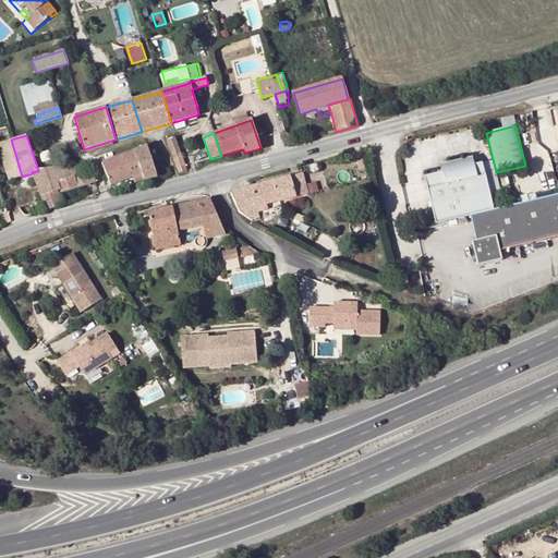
[(179,174),(187,172),(176,138),(168,141),(179,174)]
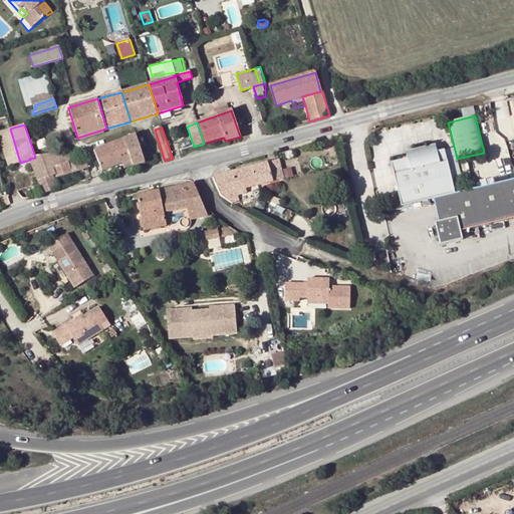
[(10,129),(0,132),(0,143),(7,167),(20,163),(10,129)]
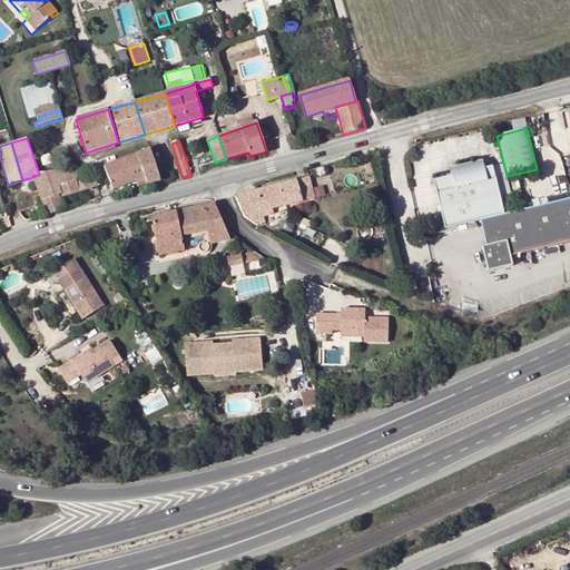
[(160,180),(149,149),(105,167),(114,190),(136,182),(145,178),(147,184),(160,180)]
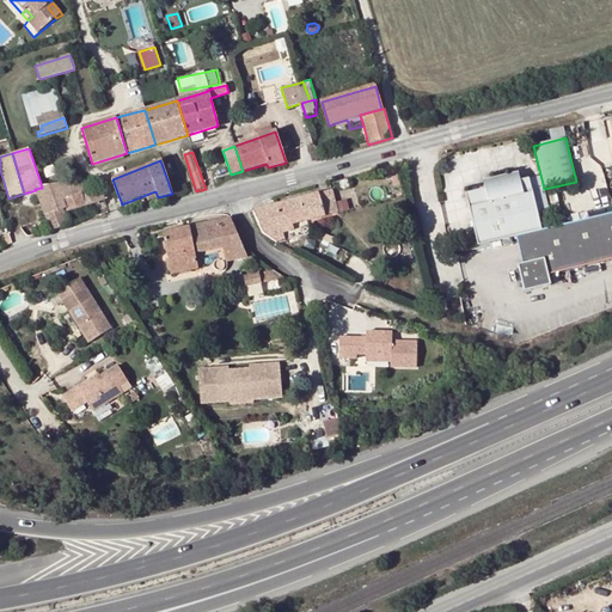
[(466,194),(478,246),(515,237),(542,232),(530,179),(520,181),(519,175),(484,183),(485,189),(466,194)]
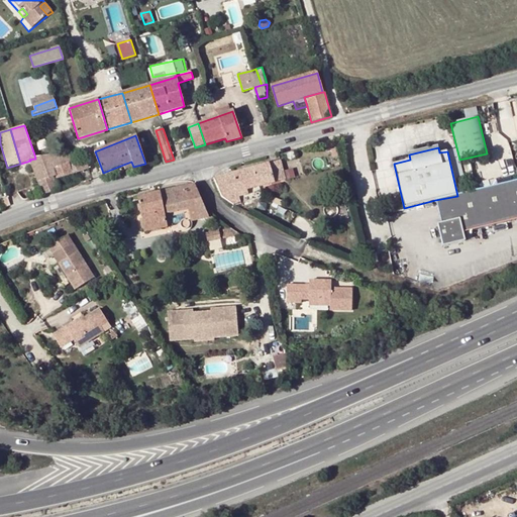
[(30,161),(43,195),(58,190),(55,180),(89,169),(85,161),(70,166),(70,164),(73,162),(70,156),(62,158),(60,153),(35,159),(29,160),(30,161)]
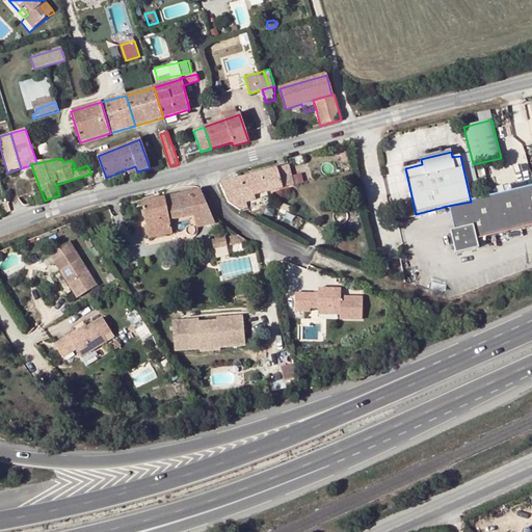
[(135,166),(127,169),(129,176),(137,171),(135,166)]
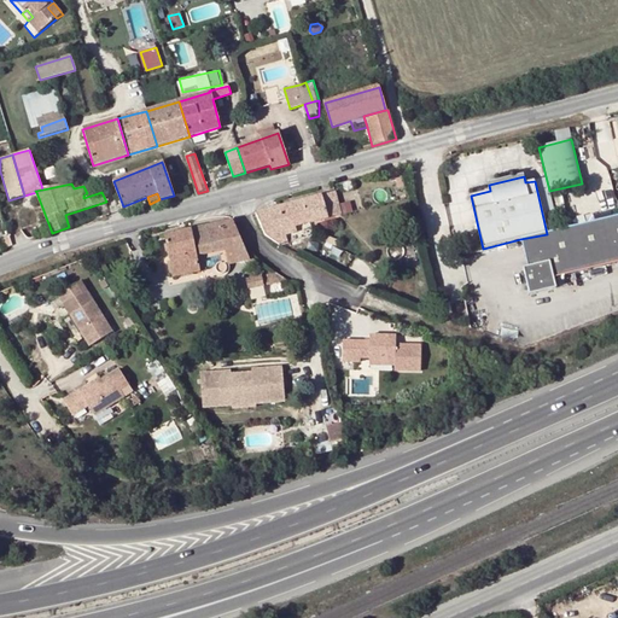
[(340,215),(336,193),(257,215),(266,237),(281,246),(314,237),(310,223),(340,215)]
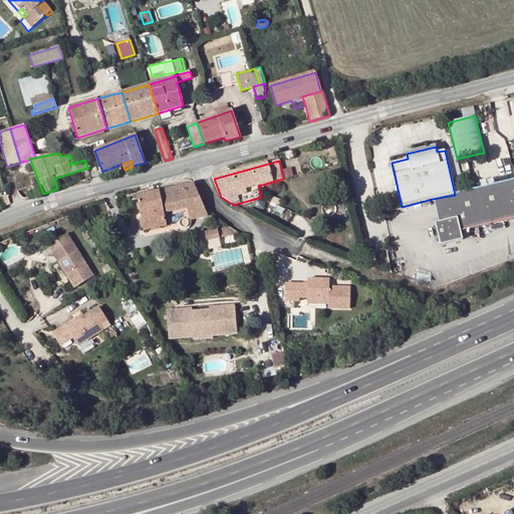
[(513,218),(513,180),(465,192),(455,195),(433,199),(439,222),(435,223),(440,245),(462,240),(460,231),(513,218)]
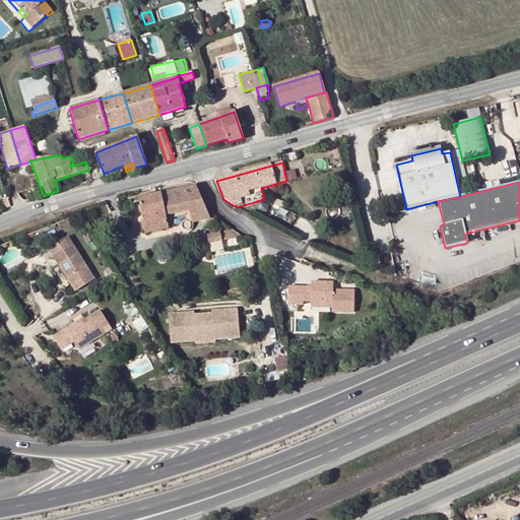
[(196,187),(195,186),(138,198),(143,219),(145,230),(146,234),(151,232),(161,230),(168,229),(165,215),(189,209),(192,222),(209,218),(196,187)]
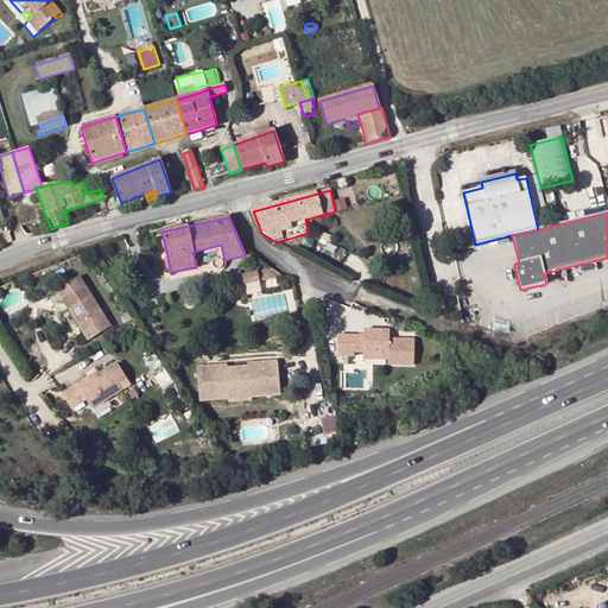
[(223,261),(225,260),(221,245),(192,252),(196,267),(202,265),(201,255),(215,252),(216,258),(217,257),(220,258),(222,259),(223,261)]
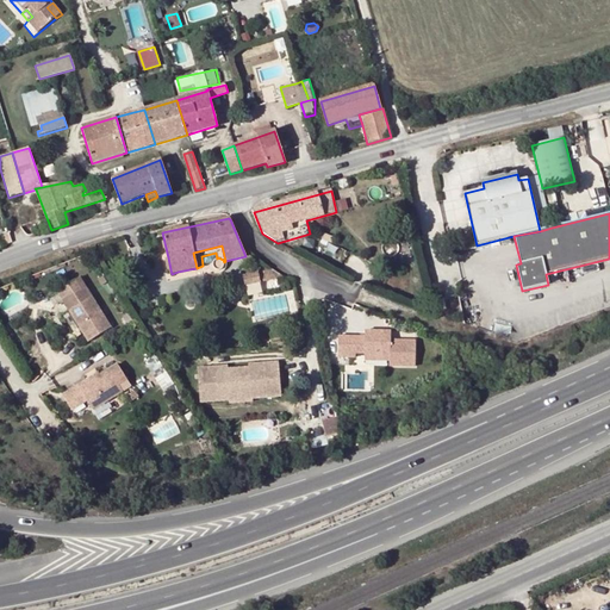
[(224,267),(224,265),(224,262),(223,260),(221,259),(218,257),(217,259),(216,259),(213,260),(212,261),(211,263),(211,266),(212,268),(215,271),(217,271),(219,271),(221,271),(223,268),(224,267)]
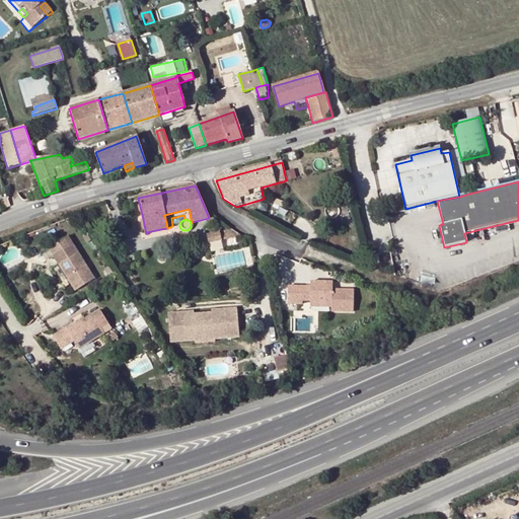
[(235,232),(231,230),(207,235),(209,243),(241,235),(235,232)]
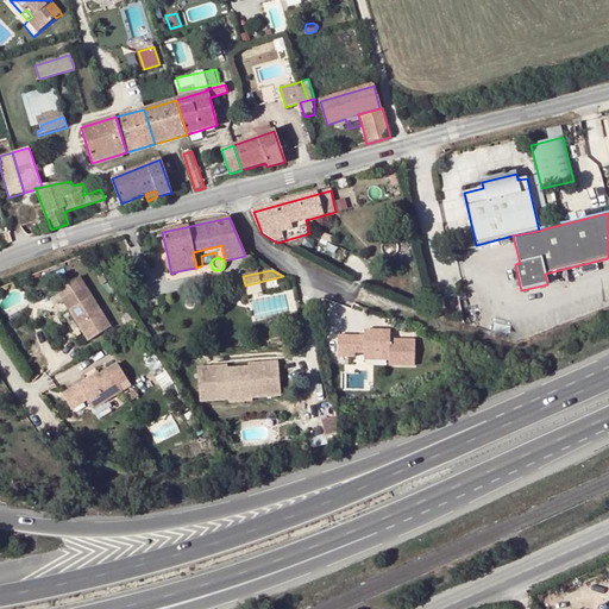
[(55,292),(62,302),(80,292),(73,281),(55,292)]
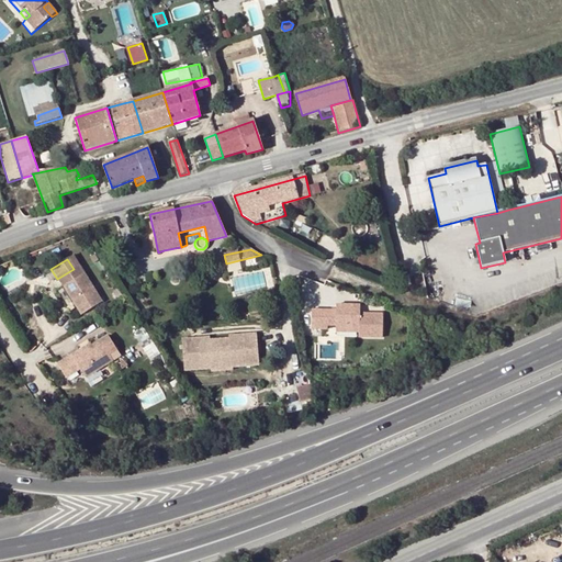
[(74,269),(57,279),(80,315),(101,302),(78,266),(74,269)]
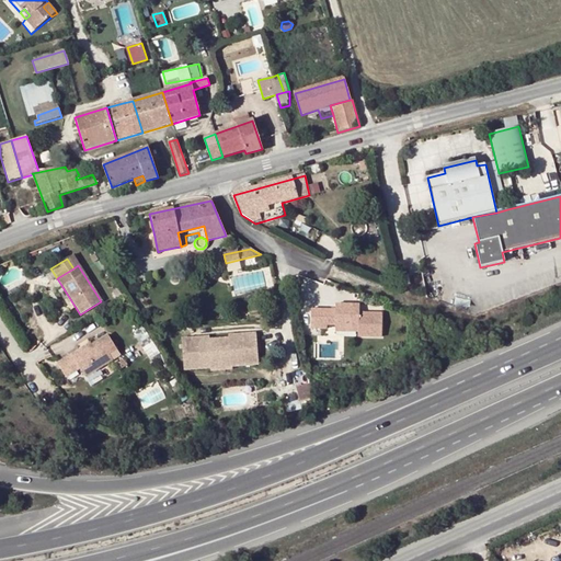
[(117,288),(113,292),(118,300),(123,298),(117,288)]
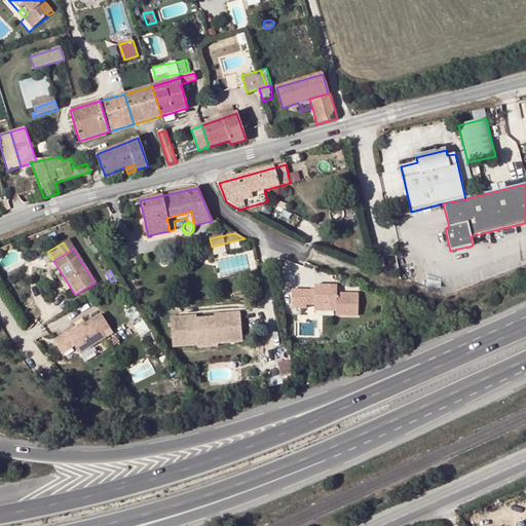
[(290,308),(304,309),(304,305),(312,306),(334,306),(334,312),(333,316),(355,317),(357,295),(335,295),(335,287),(313,286),(312,291),(312,294),(308,294),(308,291),(290,291),(290,308)]
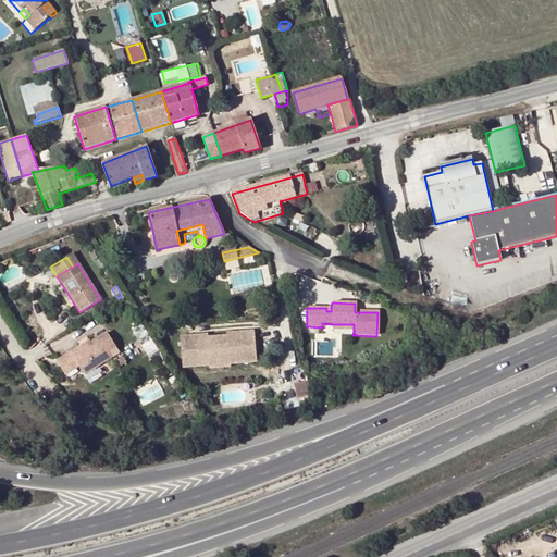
[(134,332),(147,353),(153,348),(140,327),(134,332)]
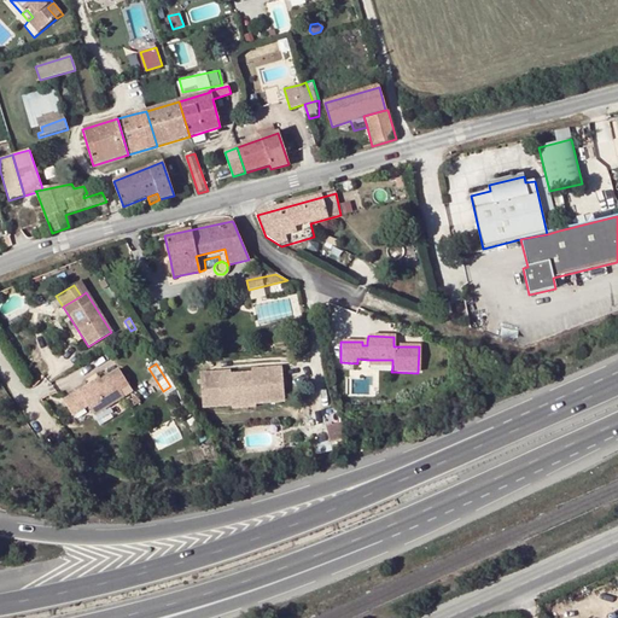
[(214,375),(200,377),(202,402),(221,400),(221,402),(232,402),(232,408),(256,406),(255,403),(255,396),(269,395),(269,402),(285,401),(281,367),(251,369),(252,372),(231,374),(229,371),(214,372),(214,375)]
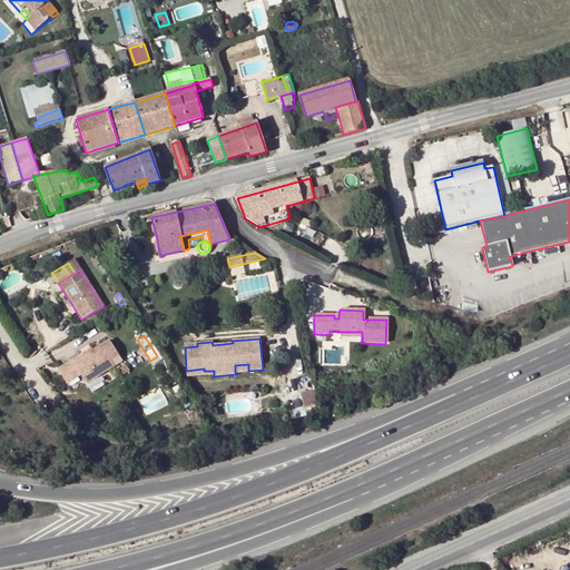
[(108,341),(100,346),(110,361),(119,356),(108,341)]
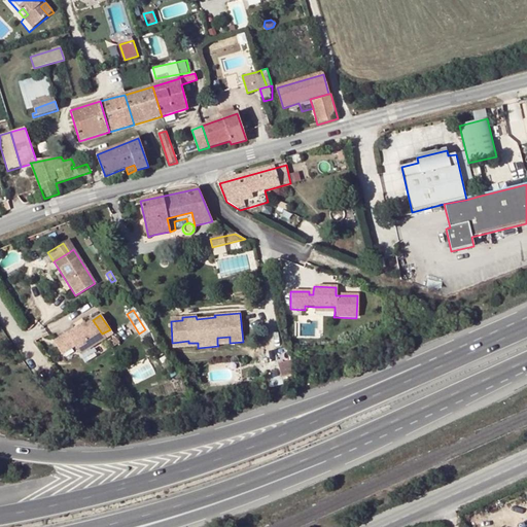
[(77,329),(76,327),(54,343),(62,355),(75,347),(80,355),(105,340),(102,334),(93,320),(84,325),(77,329)]
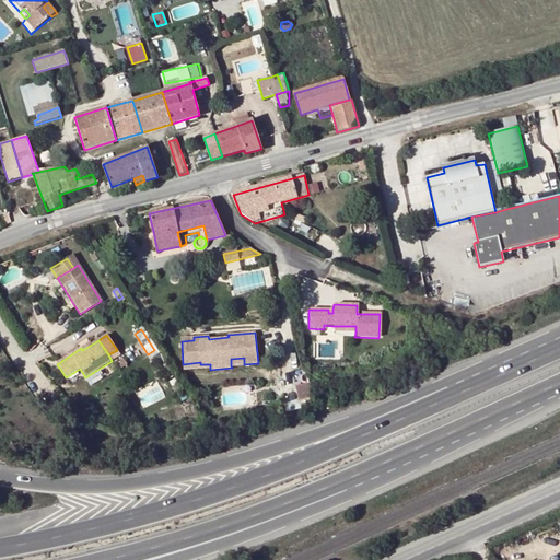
[(210,370),(210,364),(200,364),(200,362),(183,364),(184,372),(210,370)]
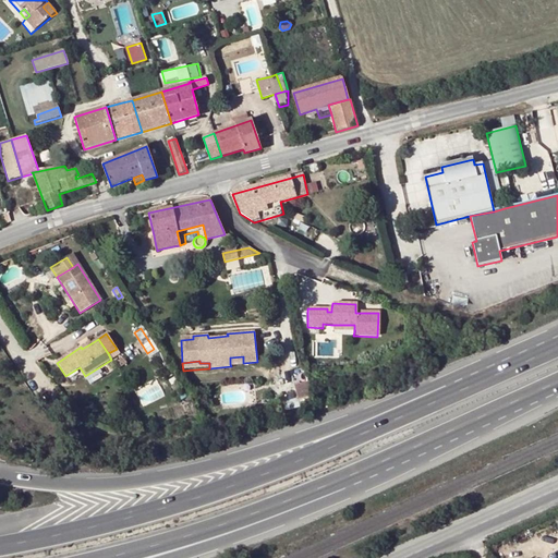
[(308,381),(293,385),(296,399),(311,396),(308,381)]
